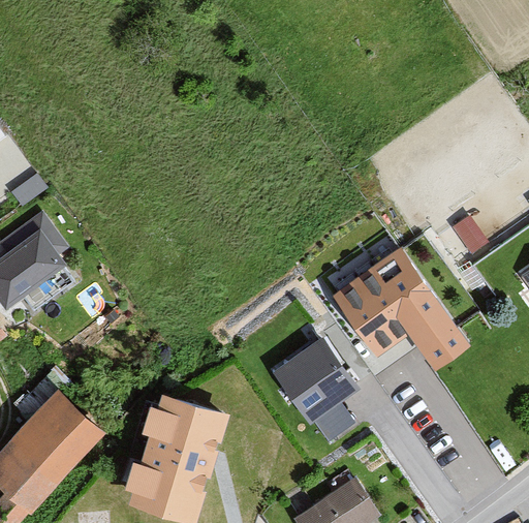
[(13,189),(24,205),(51,187),(40,172),(13,189)]
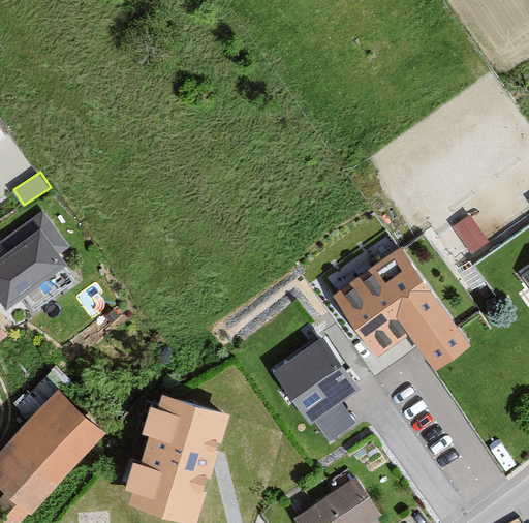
[(454,225),(473,252),(490,240),(471,213),(454,225)]
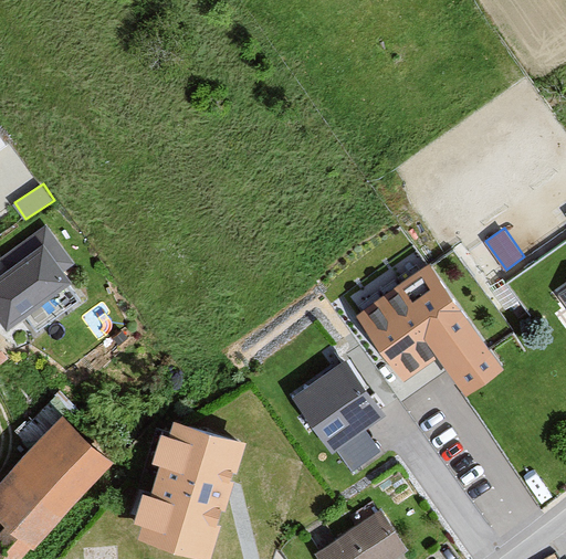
[(76,303),(35,245),(0,270),(0,318),(6,326),(21,315),(34,334),(76,303)]
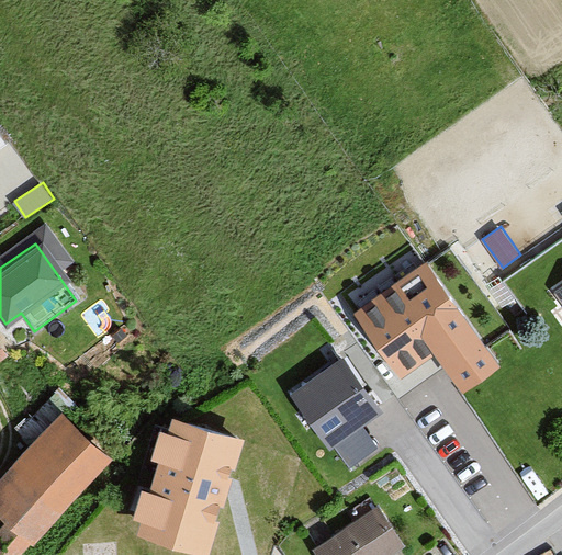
[(426,260),(352,312),(401,380),(437,354),(461,388),(498,363),(426,260)]
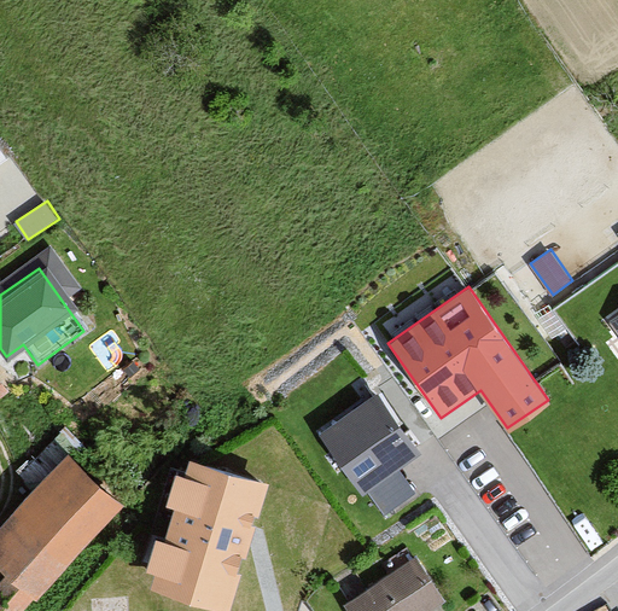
[(617,314),(606,324),(617,341),(617,314)]
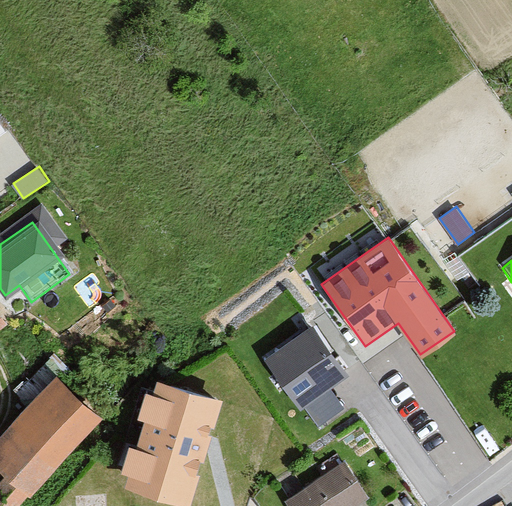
[(310,325),(260,360),(297,410),(302,407),(327,389),(346,375),(310,325)]
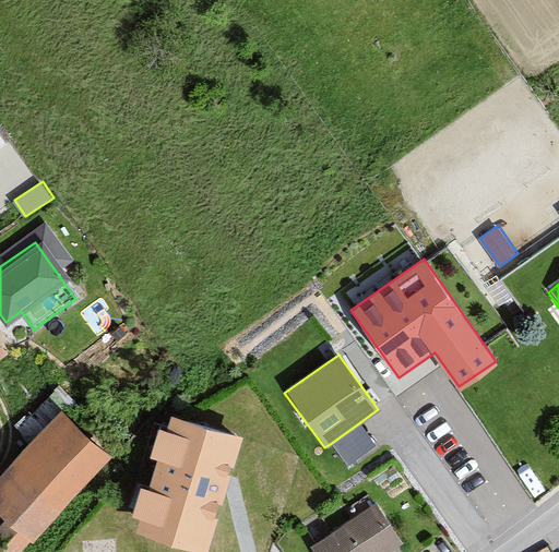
[(244,432),(164,408),(128,528),(205,551),(209,551),(244,432)]
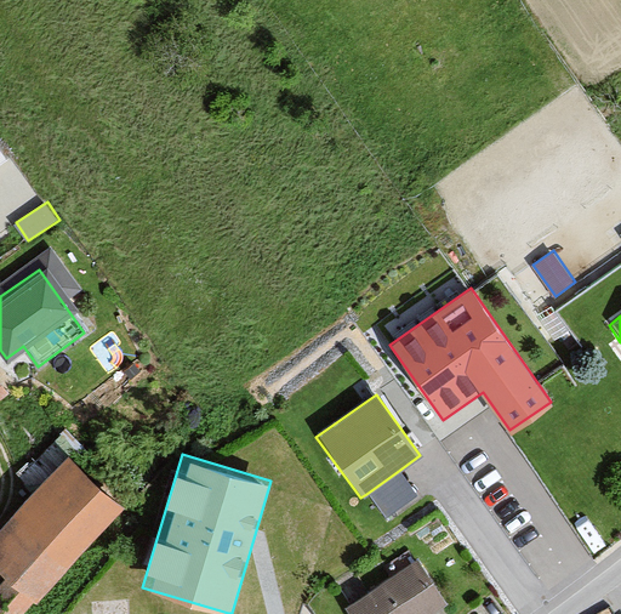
[(117,505),(62,455),(0,522),(0,573),(7,580),(29,601),(117,505)]
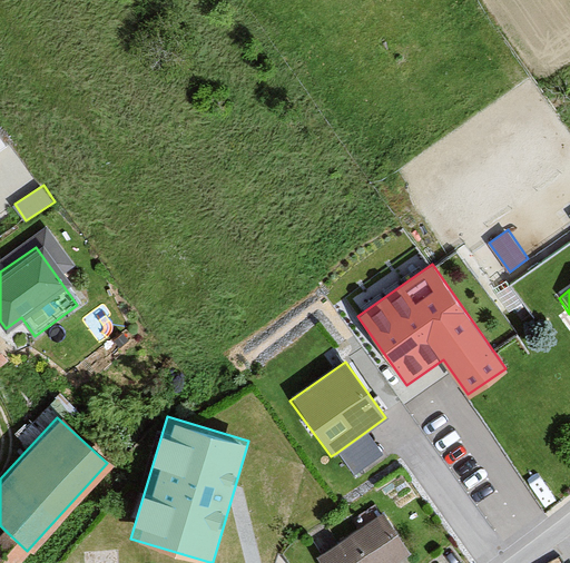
[(383,460),(364,433),(336,453),(355,480),(383,460)]
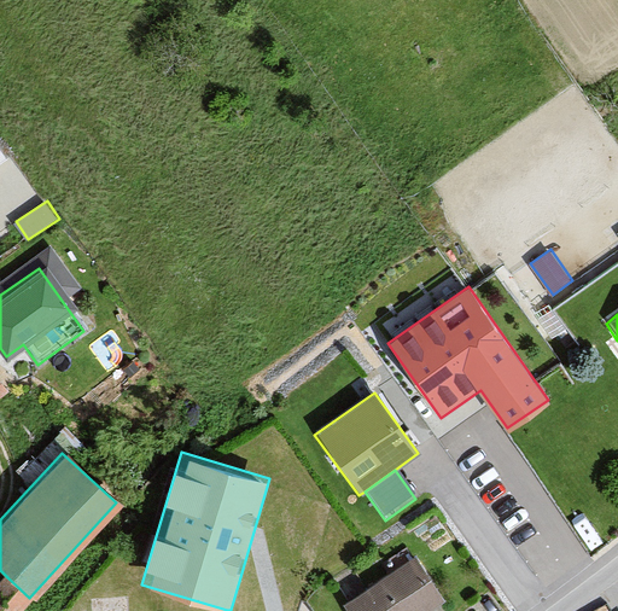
[(429,610),(442,601),(407,551),(379,570),(384,579),(342,607),(343,610),(429,610)]
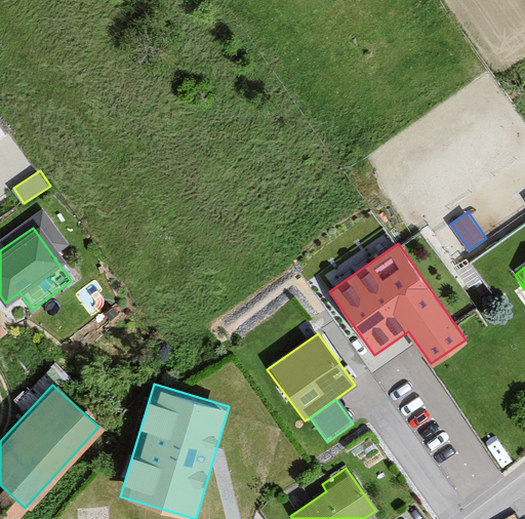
[(25,508),(6,490),(0,496),(0,518),(21,518),(29,511),(25,508)]
